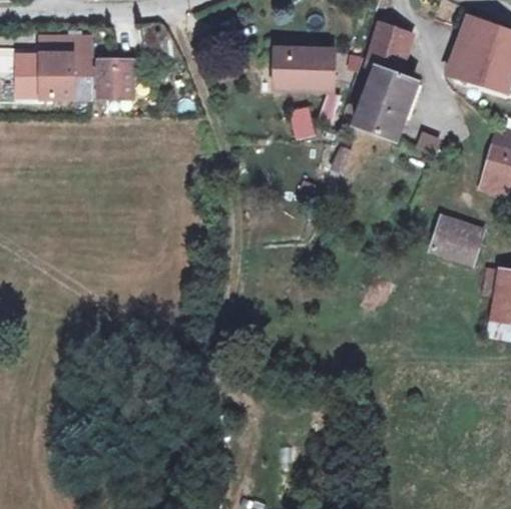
[(183,59),(157,16),(141,17),(141,59),(183,59)]
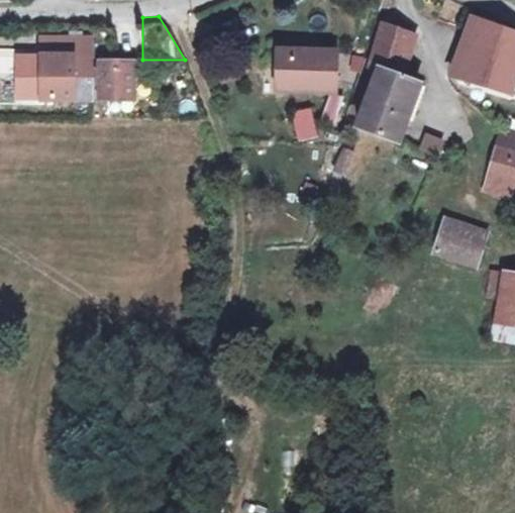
[(514,86),(514,29),(481,18),(459,77),(513,93),(514,86)]
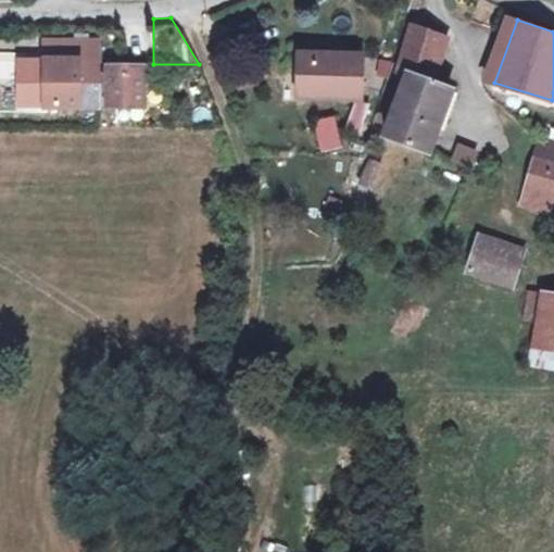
[(448,33),(411,21),(394,66),(402,69),(435,78),(448,33)]
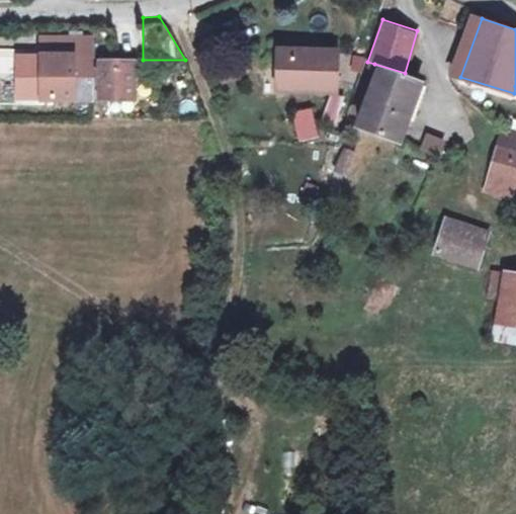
[(94,53),(94,33),(44,33),(44,56),(44,80),(44,95),(94,95),(94,77),(99,77),(98,66),(91,66),(91,53),(94,53)]
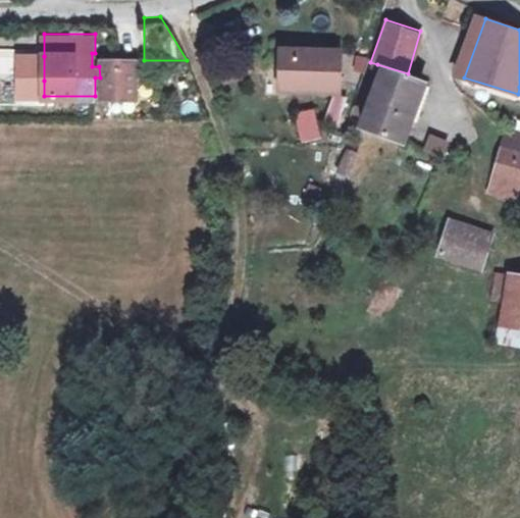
[(332,46),(274,46),(273,69),(273,85),(319,86),(332,86),(332,46)]
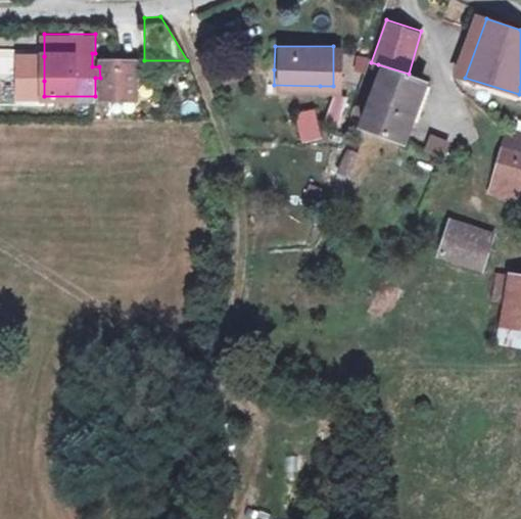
[(44,81),(44,56),(31,56),(31,81),(44,81)]
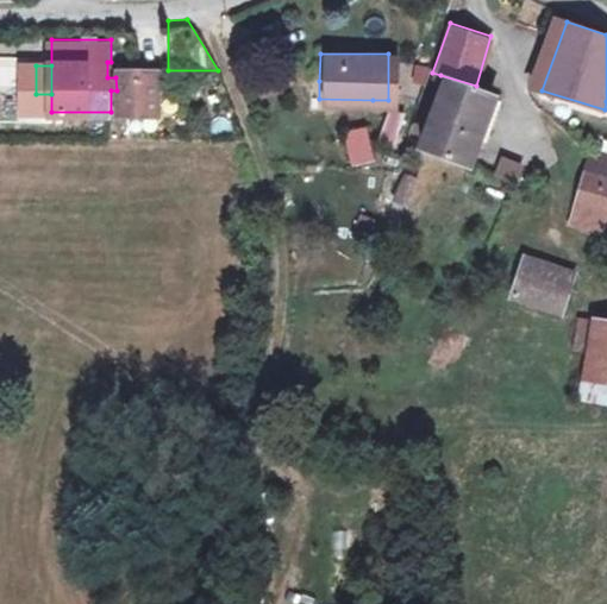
[(121,77),(116,77),(117,90),(121,90),(121,112),(161,112),(162,68),(123,67),(121,77)]
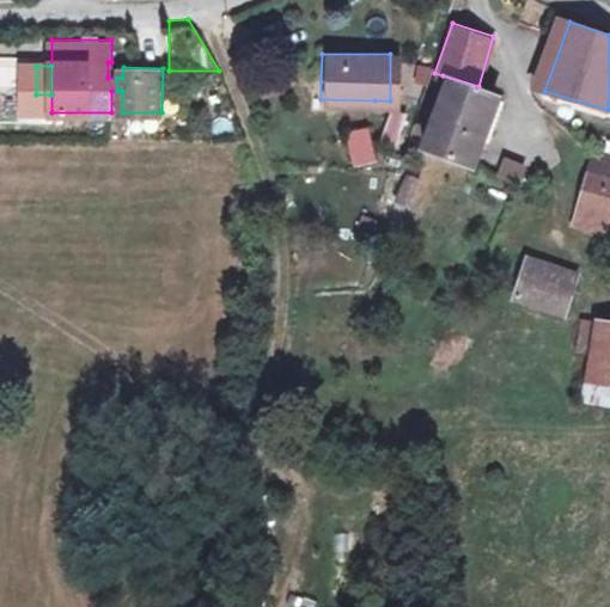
[(479,86),(443,75),(420,147),(470,160),(479,135),(494,90),(479,86)]
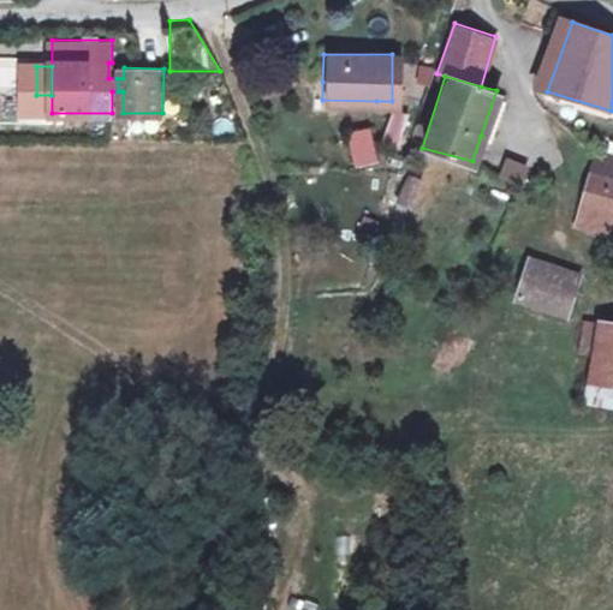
[(509,95),(497,90),(481,136),(493,141),(509,95)]
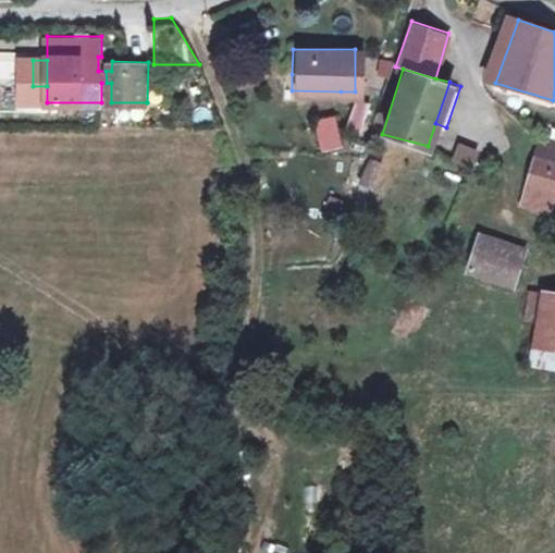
[(347,100),(349,130),(366,128),(362,99),(347,100)]
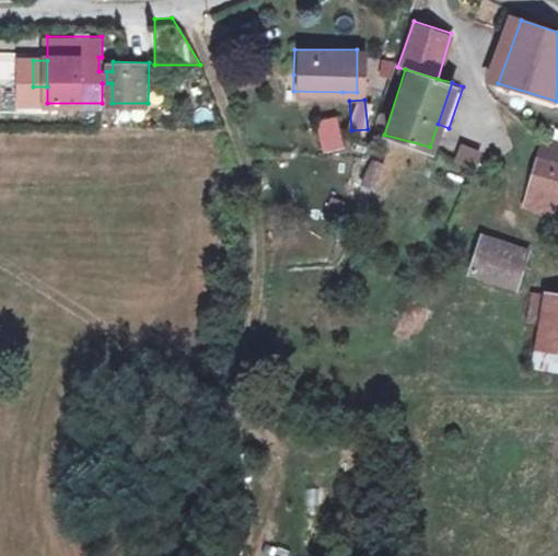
[(337,112),(316,115),(320,137),(340,135),(337,112)]
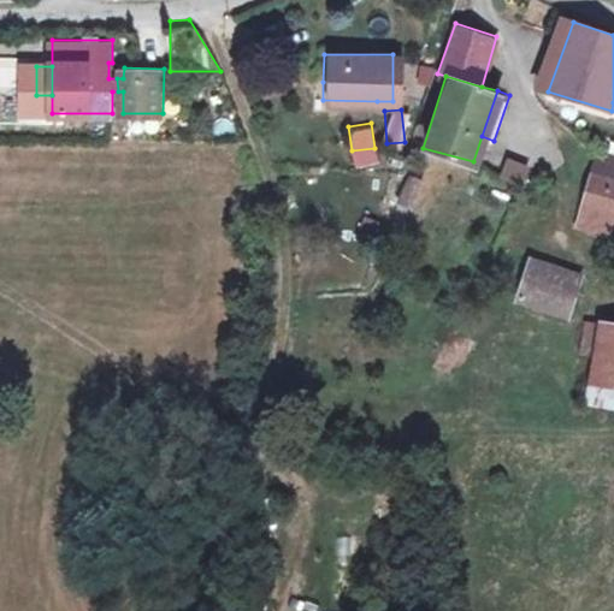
[(613,156),(600,152),(583,206),(613,214),(613,156)]
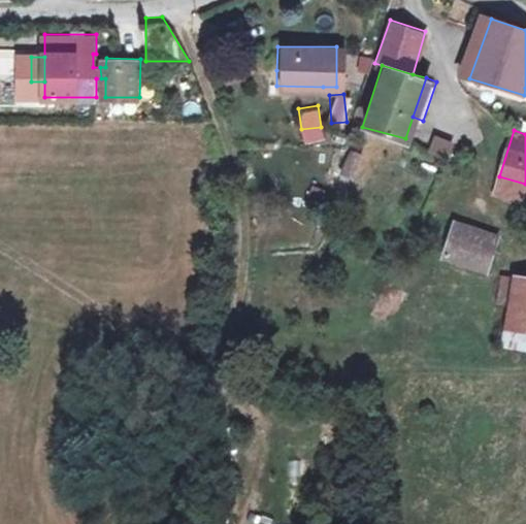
[(452,142),(433,135),(426,153),(445,159),(452,142)]
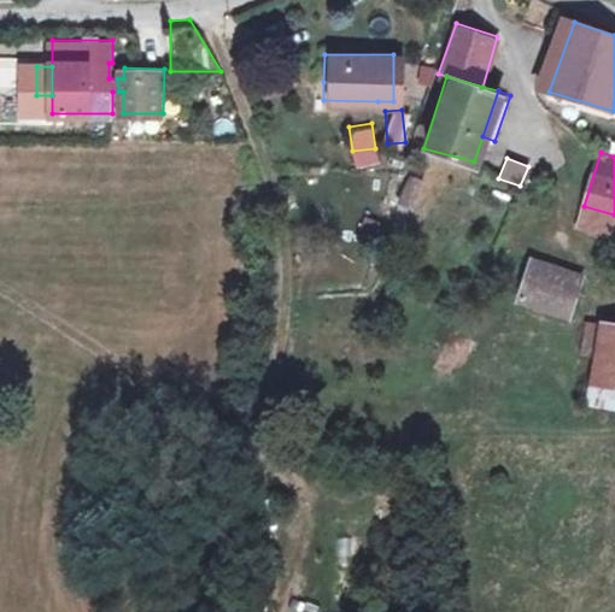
[(614,228),(614,215),(584,206),(579,222),(614,233),(614,228)]
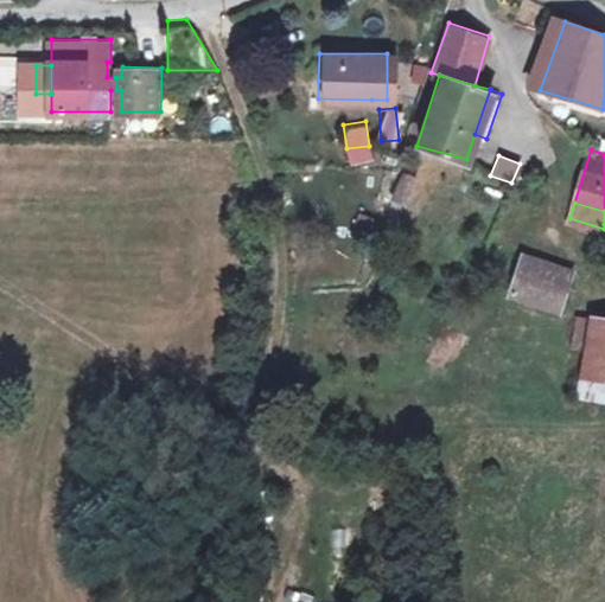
[(573,274),(524,257),(511,293),(559,309),(573,274)]
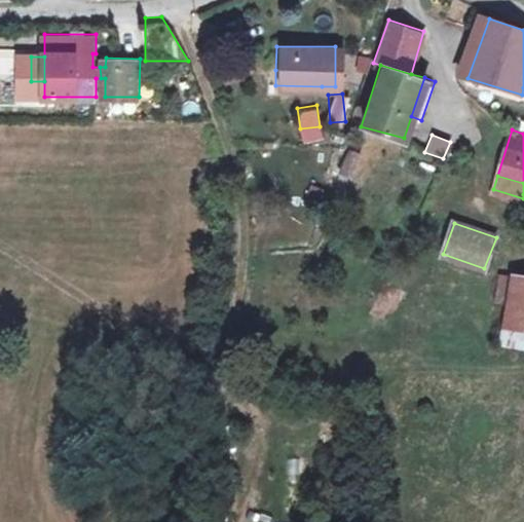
[(523,275),(512,274),(503,324),(523,327),(523,275)]
